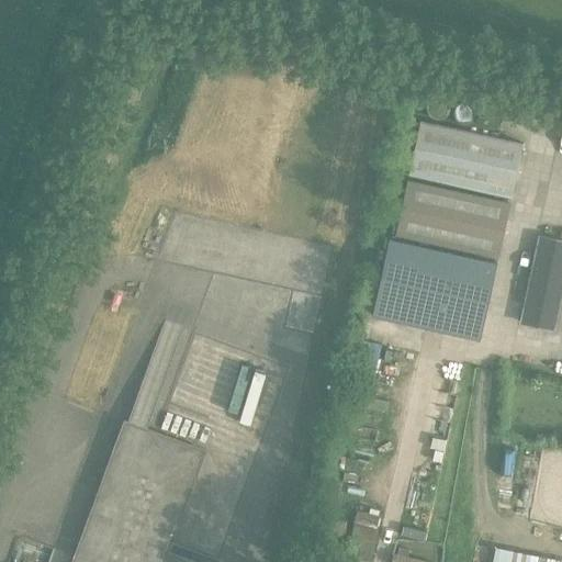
[(524,144),(420,121),(408,176),(512,199),(524,144)]
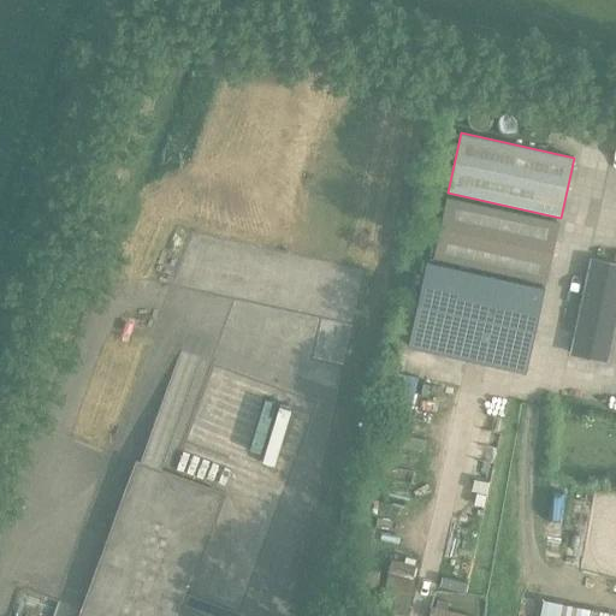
[(433,259),(546,283),(560,224),(446,199),(433,259)]
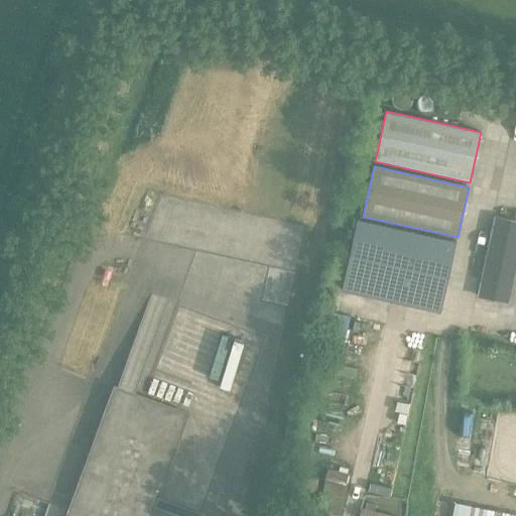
[(508,303),(515,266),(515,222),(496,218),(479,297),(508,303)]
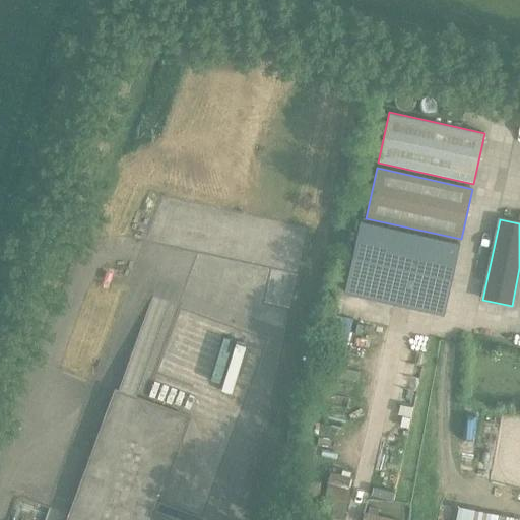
[(360,221),(343,291),(393,303),(444,314),(459,244),(360,221)]
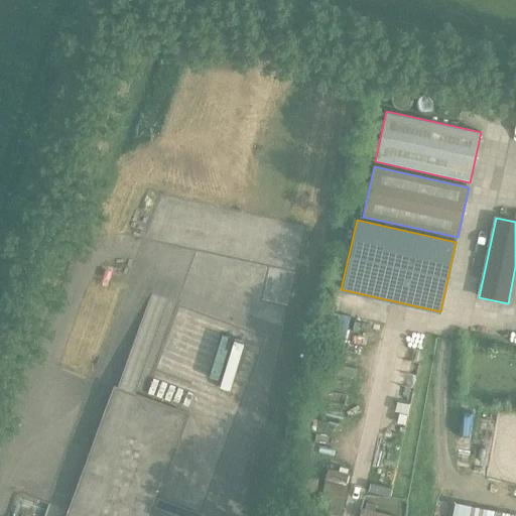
[(133,515),(155,444),(125,434),(122,444),(94,436),(69,515),(133,515)]
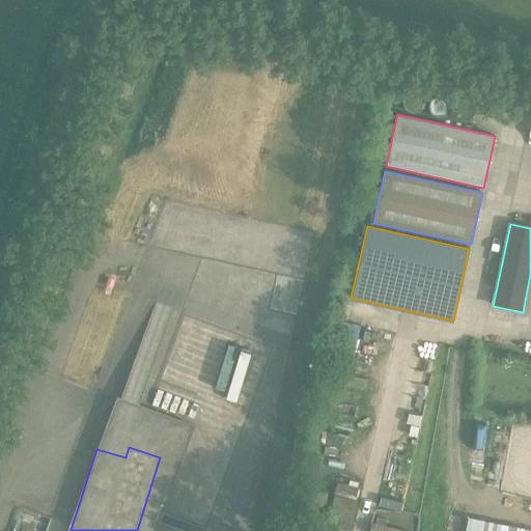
[(337,486),(335,496),(357,501),(359,492),(337,486)]
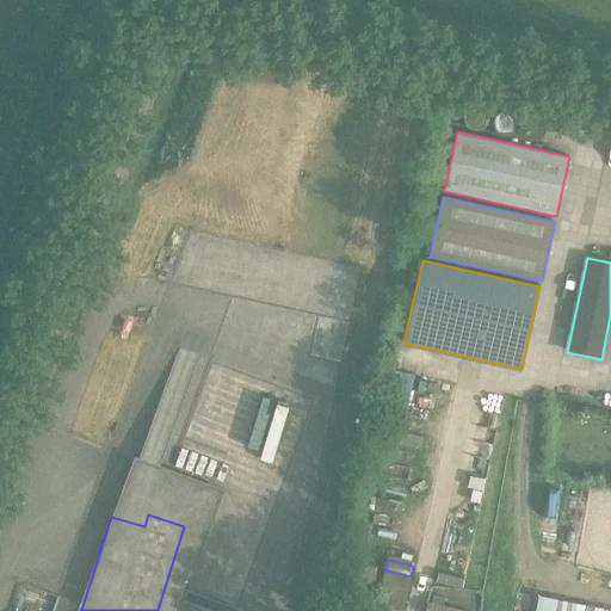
[(411,576),(386,571),(378,598),(403,605),(411,576)]
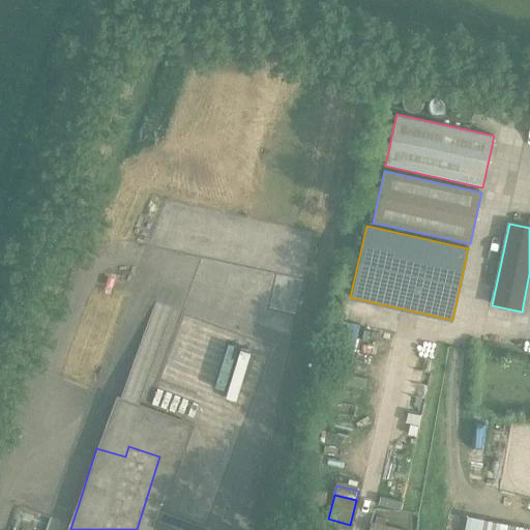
[(404,529),(385,526),(386,520),(376,517),(375,523),(371,523),(369,529),(404,529)]
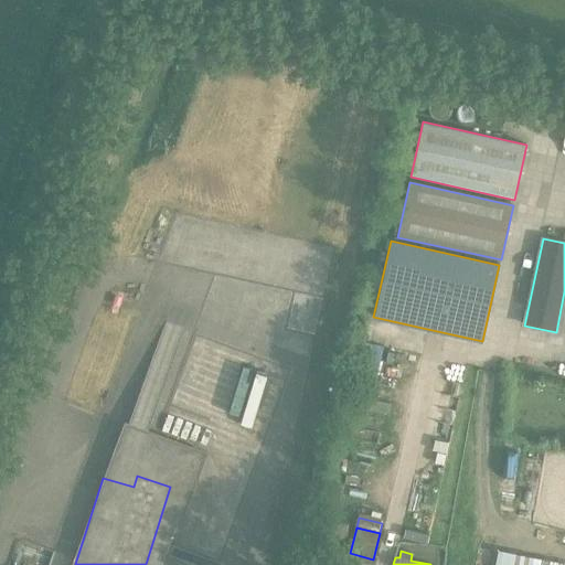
[(564,564),(564,563),(499,551),(496,564),(564,564)]
